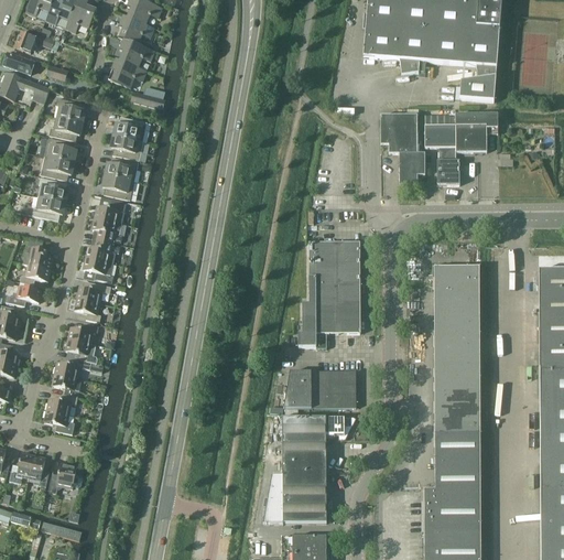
[(49,10),(52,0),(29,0),(25,10),(36,14),(39,7),(49,10)]
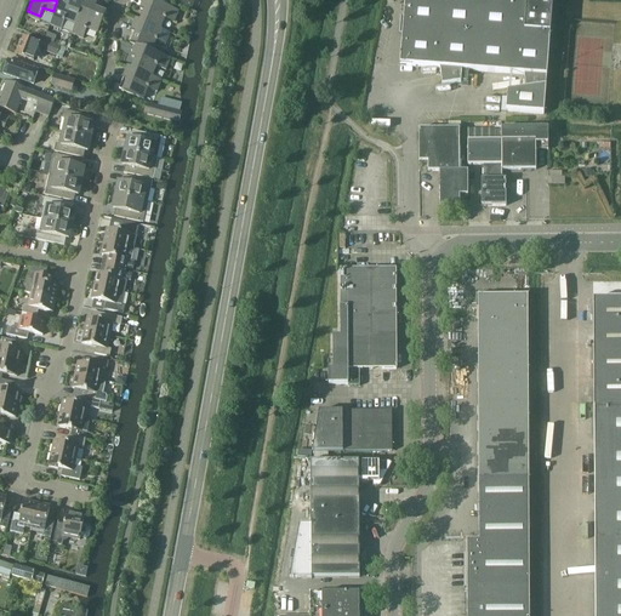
[(57,0),(53,11),(50,21),(61,24),(64,16),(75,21),(85,0),(57,0)]
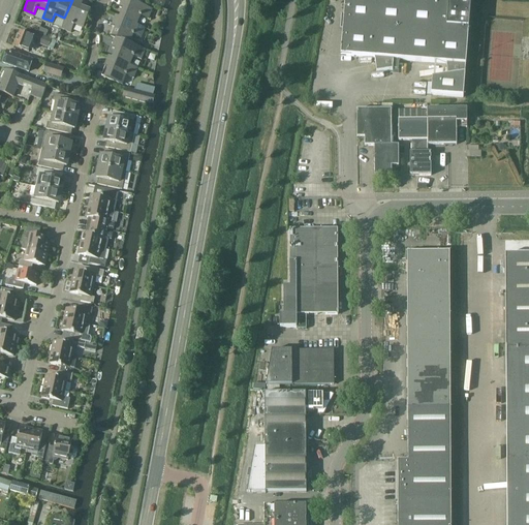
[(84,25),(91,6),(82,3),(83,0),(72,0),(64,18),(62,25),(71,28),(74,21),(84,25)]
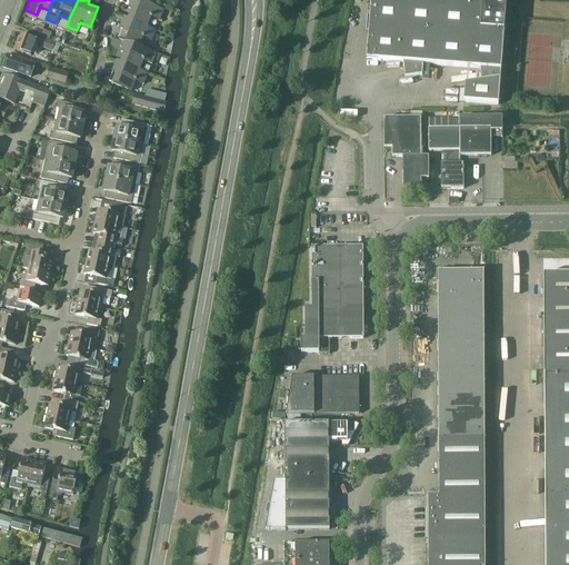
[(127,15),(147,22),(151,12),(159,16),(163,6),(150,0),(130,0),(129,3),(131,5),(127,15)]
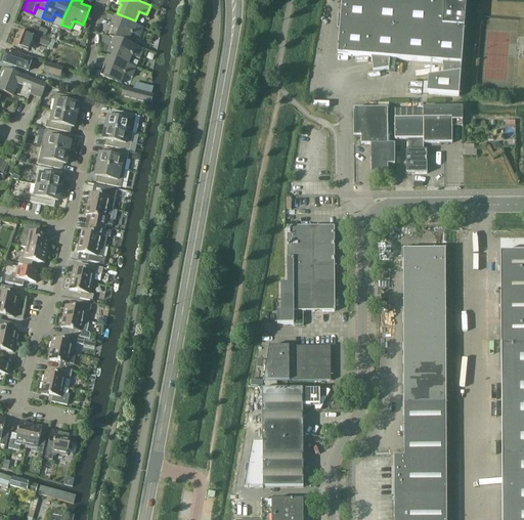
[(428,73),(427,88),(459,90),(466,0),(341,0),(338,51),(372,53),(373,68),(389,66),(389,63),(394,65),(395,54),(442,57),(444,71),(428,73)]
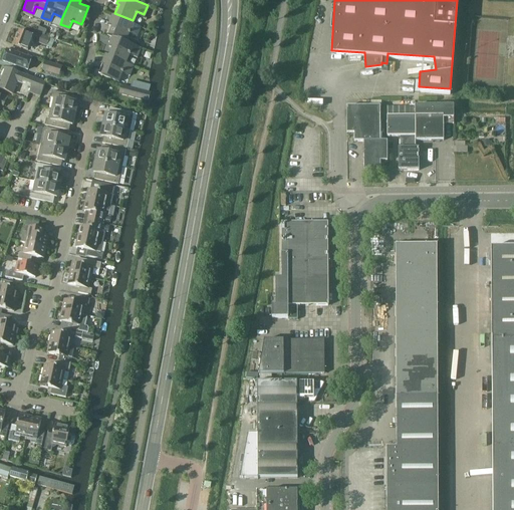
[(107,31),(112,33),(125,39),(129,29),(137,32),(141,23),(133,20),(114,13),(112,12),(108,21),(110,22),(107,31)]
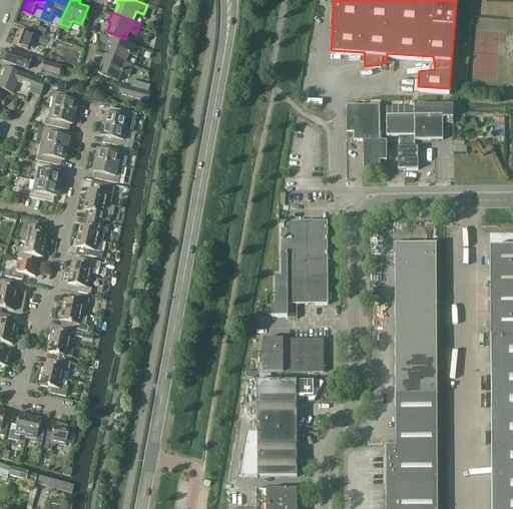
[(27,46),(33,33),(19,27),(14,40),(27,46)]
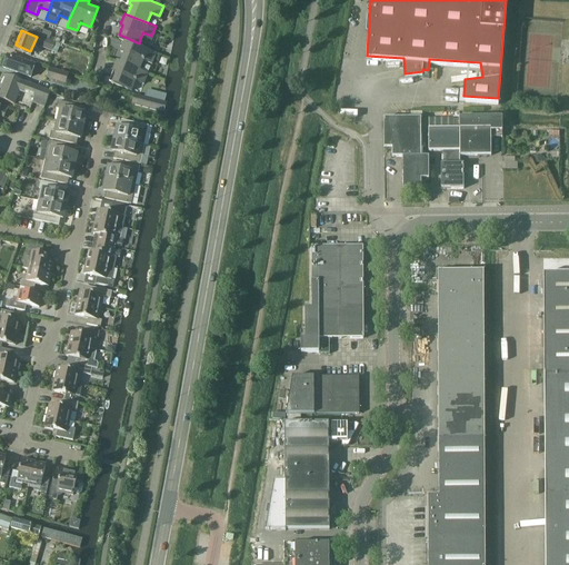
[(62,42),(43,35),(40,42),(58,50),(62,42)]
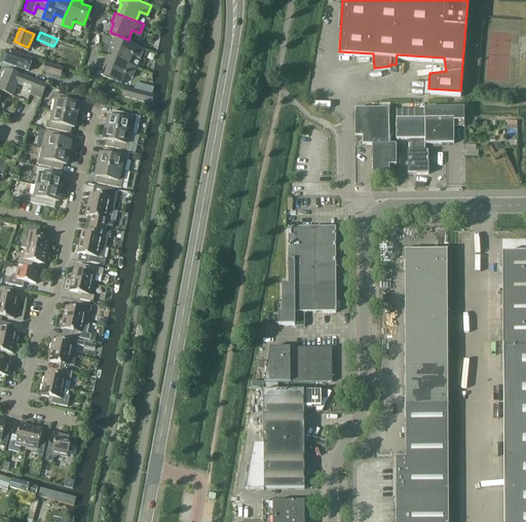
[(128,40),(115,34),(111,44),(114,45),(110,53),(129,61),(133,52),(140,54),(144,46),(128,40)]
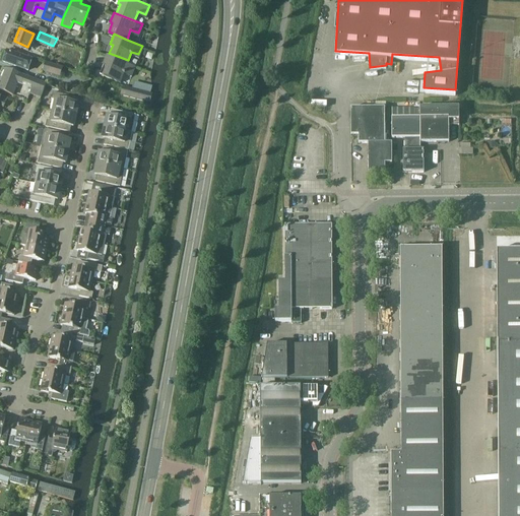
[(28,66),(31,56),(7,47),(3,58),(28,66)]
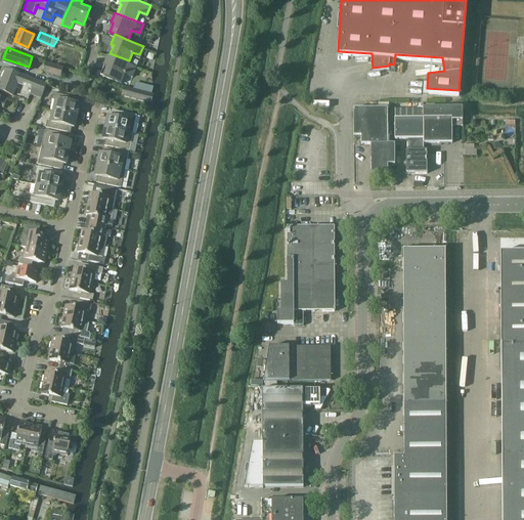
[(129,60),(110,53),(107,52),(103,62),(106,63),(103,73),(122,80),(125,71),(132,74),(136,63),(129,60)]
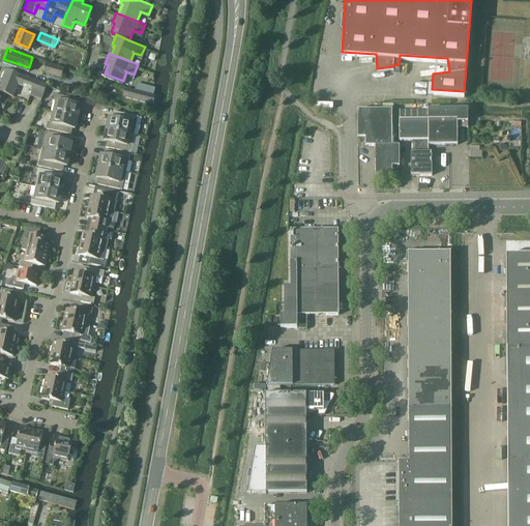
[(60,75),(63,66),(46,61),(42,70),(60,75)]
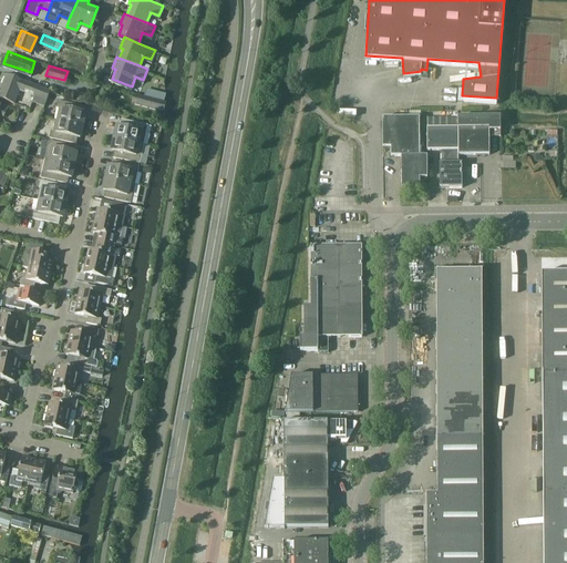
[(33,98),(44,102),(50,88),(6,71),(2,80),(4,80),(0,91),(0,93),(13,99),(19,85),(22,88),(23,85),(35,90),(33,98)]
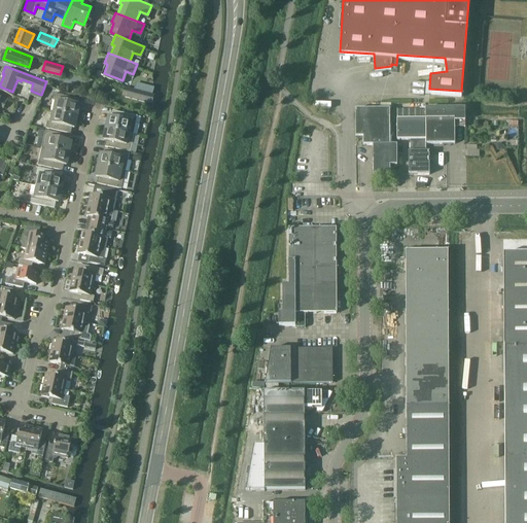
[(123,94),(151,102),(154,92),(126,83),(123,94)]
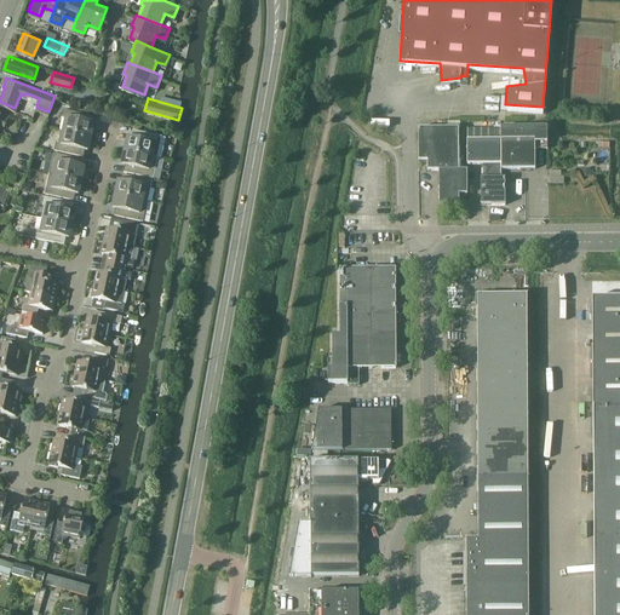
[(64,127),(90,133),(92,121),(91,121),(92,111),(63,105),(62,114),(67,114),(64,127)]
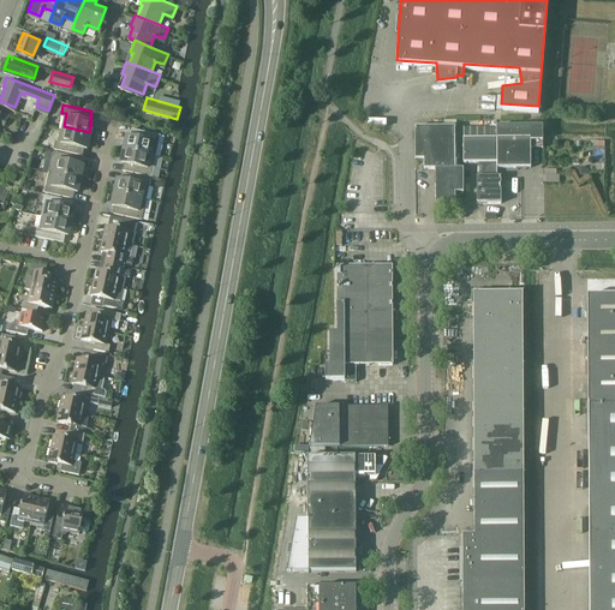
[(496,163),(530,163),(531,163),(530,144),(543,144),(542,121),(496,123),(496,126),(496,159),(496,163)]
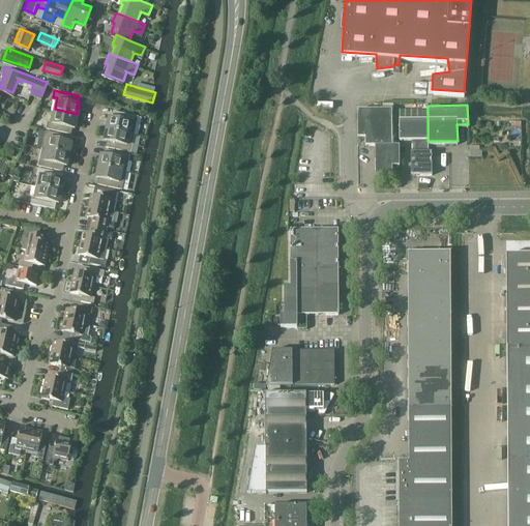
[(357,134),(365,134),(365,142),(375,142),(375,172),(392,172),(392,163),(400,163),(400,142),(392,142),(392,106),(357,106),(357,134)]
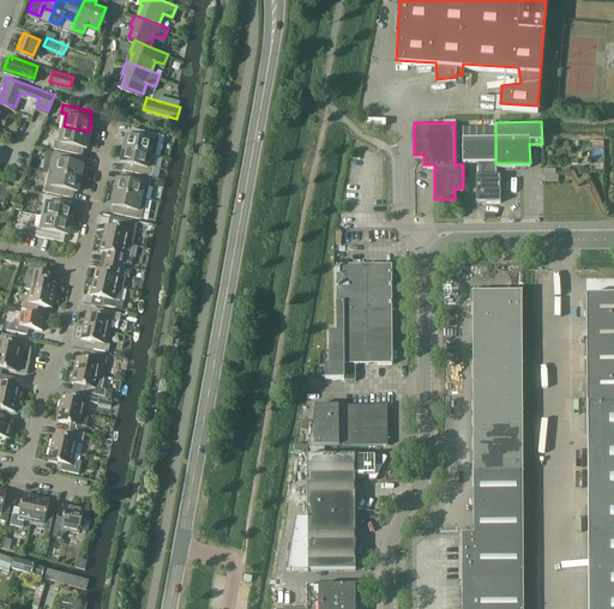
[(161,131),(132,125),(130,134),(126,133),(124,145),(156,152),(161,131)]
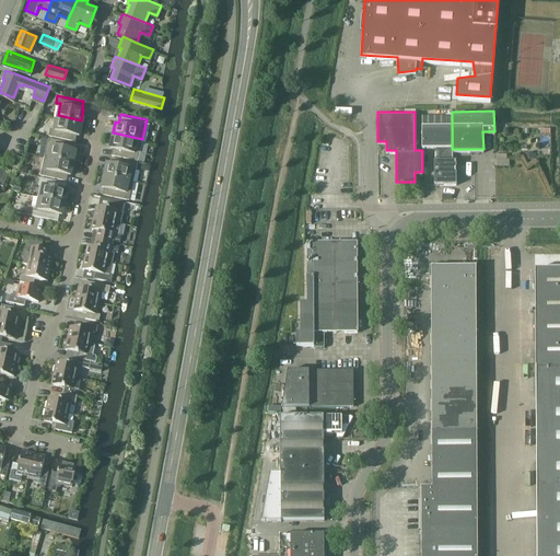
[(81,120),(58,115),(55,127),(50,126),(49,132),(76,139),(77,134),(78,134),(81,120)]
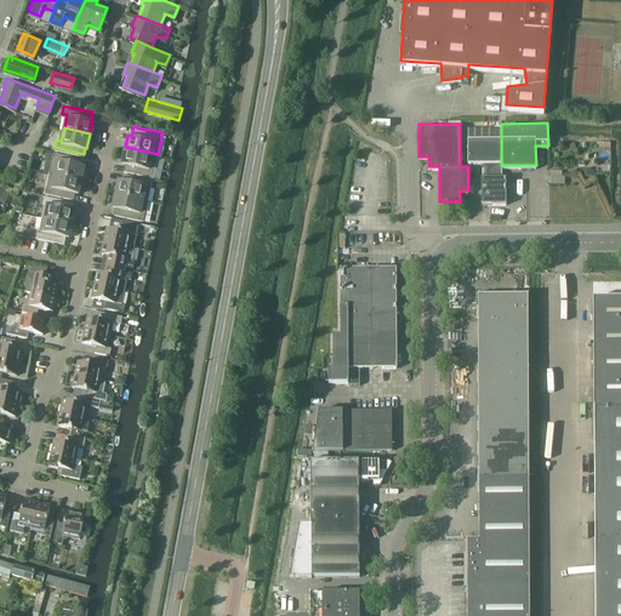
[(468,127),(468,136),(468,160),(483,160),(483,175),(501,175),(501,165),(501,160),(501,127),(468,127)]
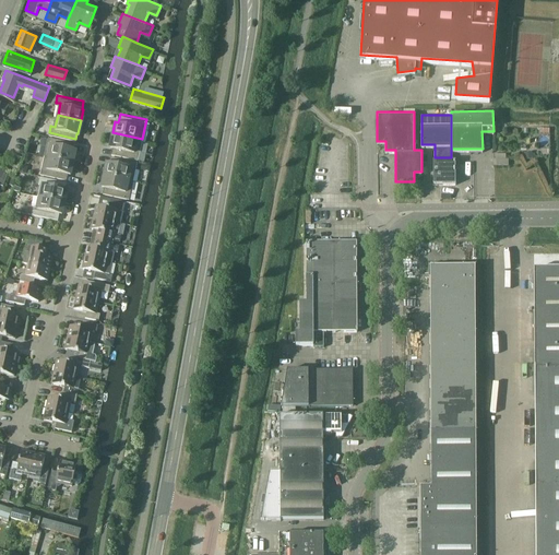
[(142,139),(113,132),(109,145),(113,146),(111,152),(138,157),(142,139)]
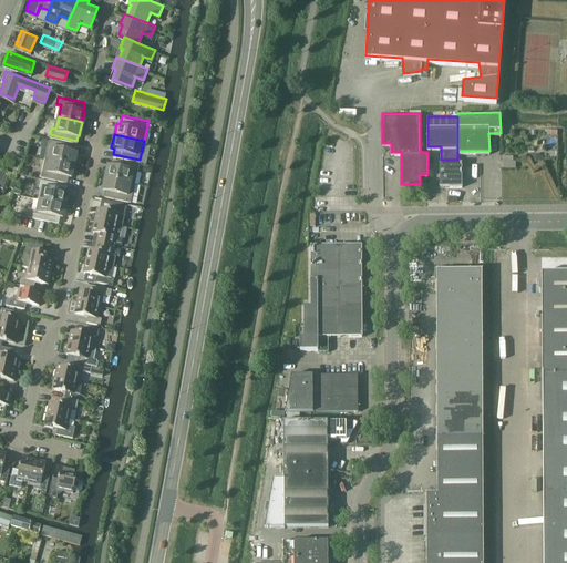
[(45,155),(50,157),(73,162),(75,151),(74,151),(76,143),(49,136),(45,155)]
